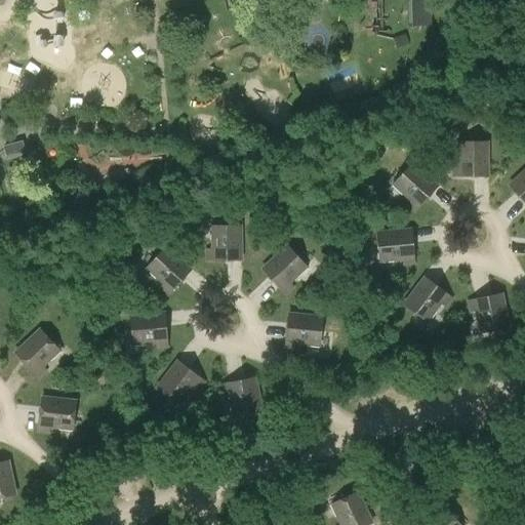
[(1,144),(2,149),(4,154),(23,148),(22,144),(19,137),(1,144)]
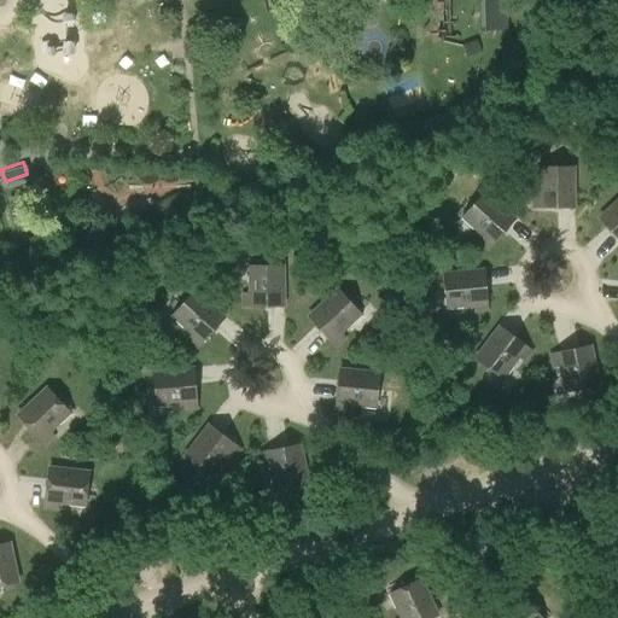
[(532,208),(571,207),(571,167),(538,168),(538,194),(532,196),(532,208)]
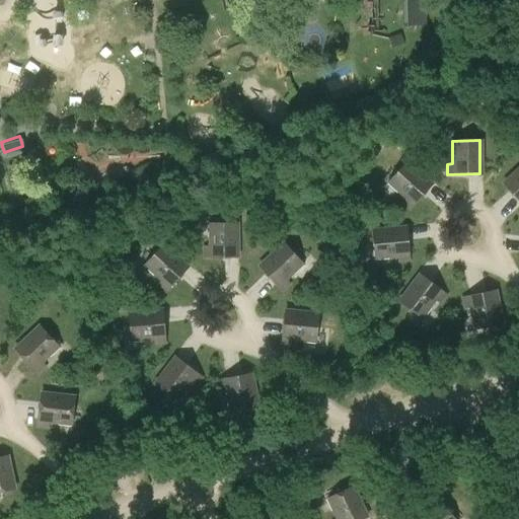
[(409,208),(431,183),(405,161),(387,181),(404,198),(401,202),(409,208)]
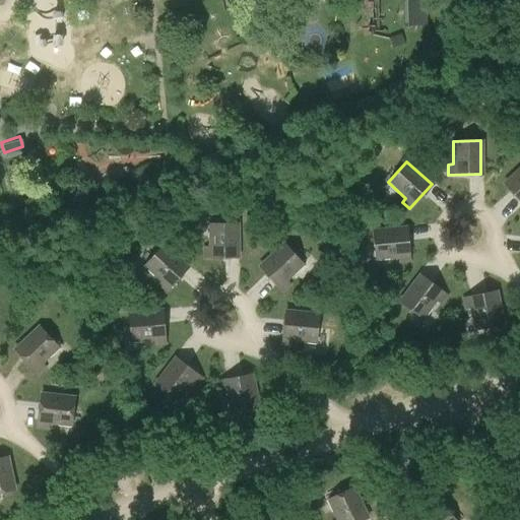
[(519,201),(519,167),(503,184),(519,201)]
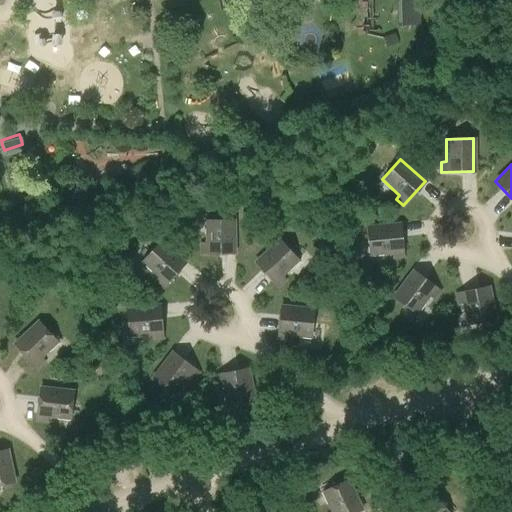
[(200,253),(233,253),(233,220),(205,220),(206,243),(200,243),(200,253)]
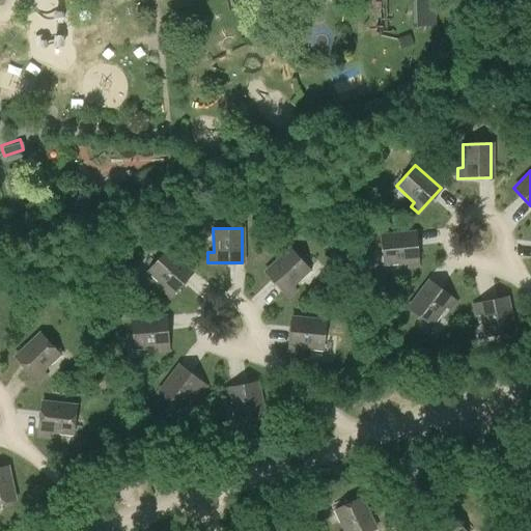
[(407,267),(417,266),(414,232),(381,235),(383,263),(407,261),(407,267)]
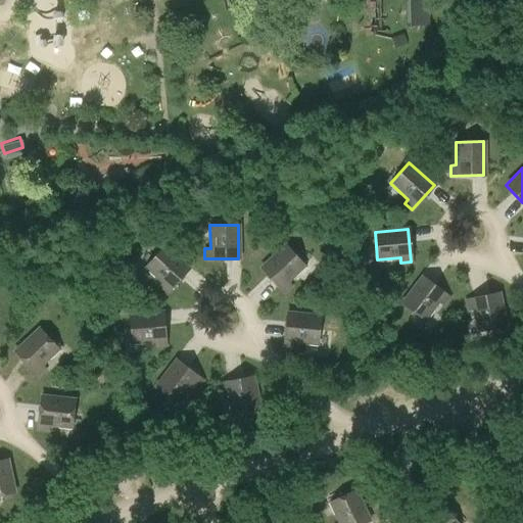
[(286,281),(303,266),(284,245),(259,268),(282,292),(290,285),(286,281)]
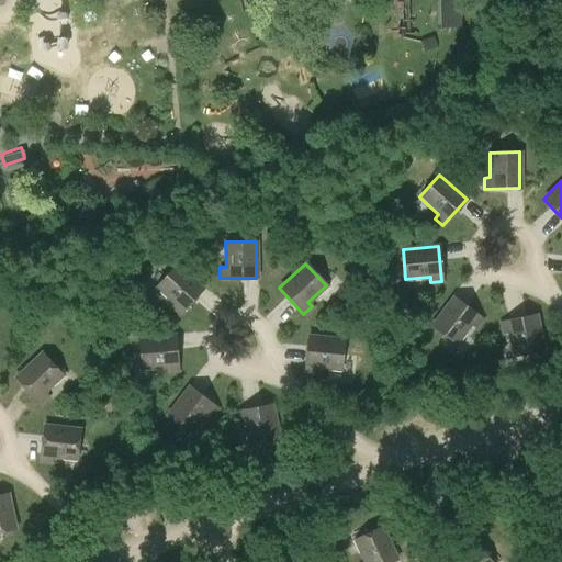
[(178,315),(202,289),(176,265),(156,287),(175,303),(170,307),(178,315)]
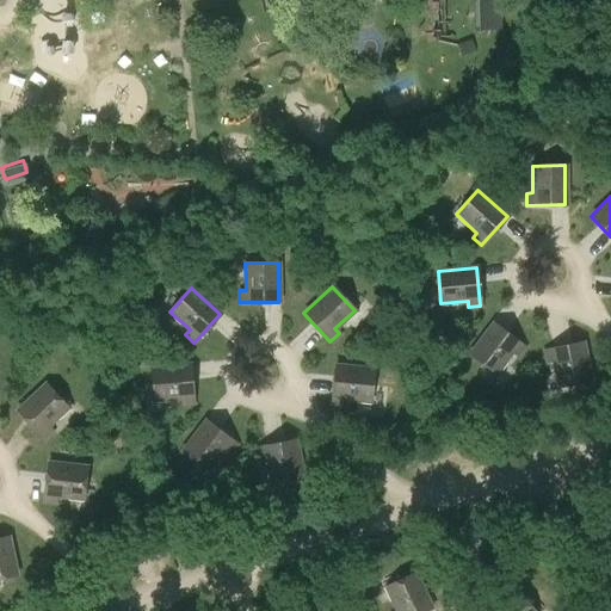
[(516,356),(523,346),(492,322),(468,355),(494,374),(511,352),(516,356)]
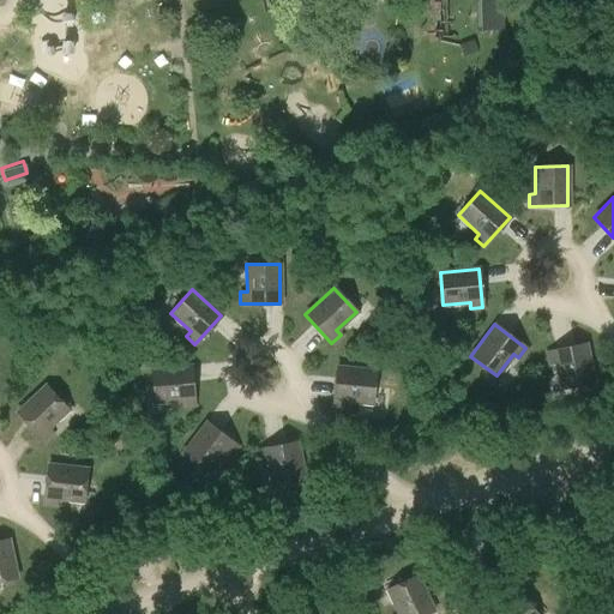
[(561,389),(593,381),(584,343),(547,351),(549,363),(555,362),(561,389)]
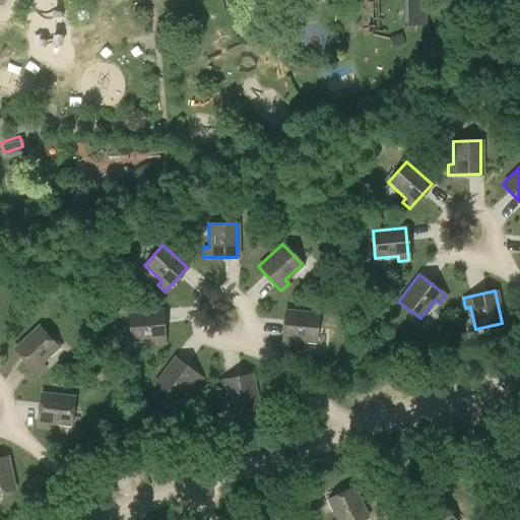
[(154,344),(165,343),(160,310),(128,313),(130,341),(153,338),(154,344)]
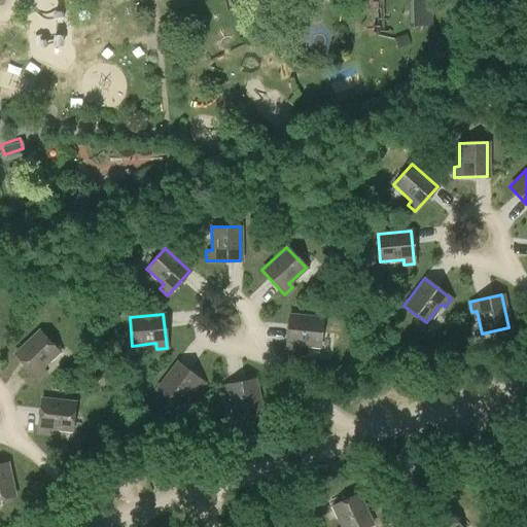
[(319,346),(322,318),(288,315),(285,348),(295,349),(295,344),(319,346)]
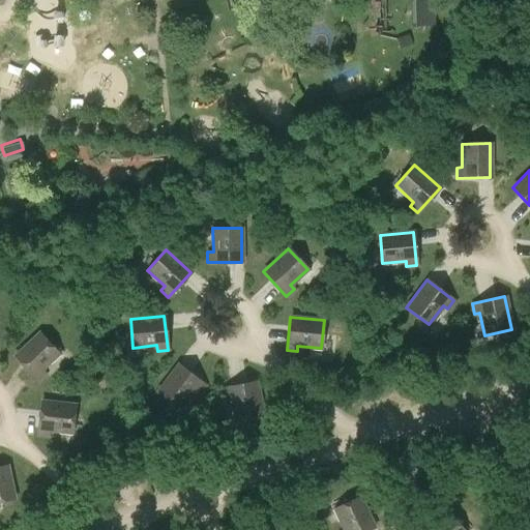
[(40,370),(58,353),(38,333),(13,356),(36,381),(45,374),(40,370)]
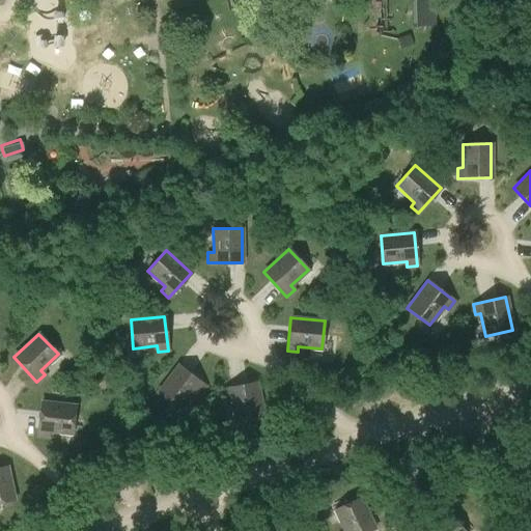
[(198,394),(204,386),(178,365),(158,392),(179,410),(194,390),(198,394)]
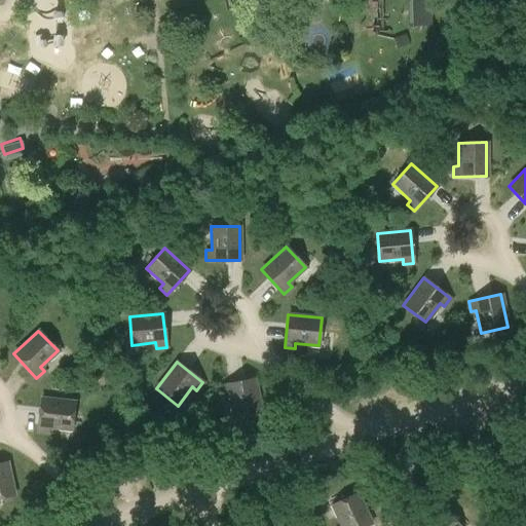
[(233,417),(260,411),(253,378),(221,385),(223,396),(228,395),(233,417)]
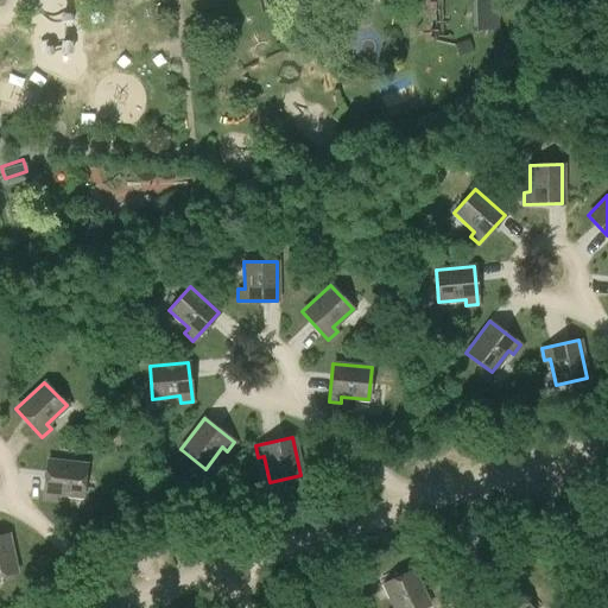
[(82,496),(86,464),(46,461),(43,499),(55,500),(55,494),(82,496)]
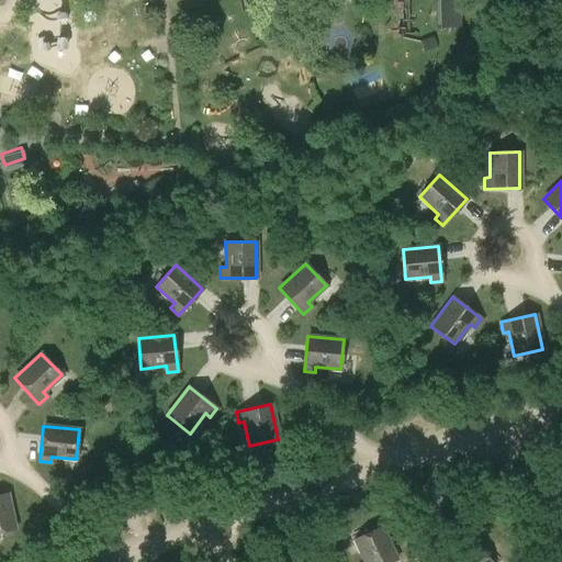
[(0,531),(14,529),(7,494),(0,495),(0,531)]
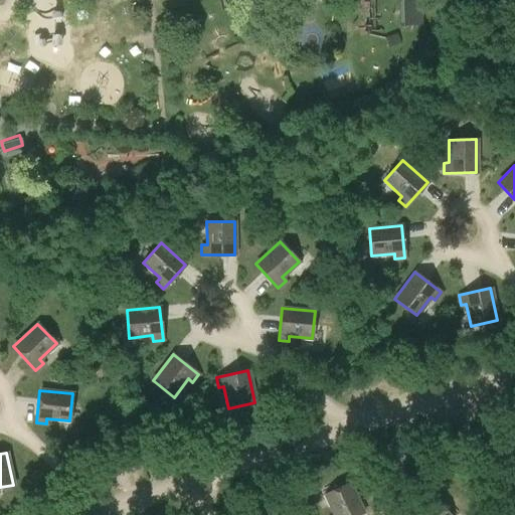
[(356,514),(363,512),(349,483),(324,494),(334,514),(333,514),(356,514)]
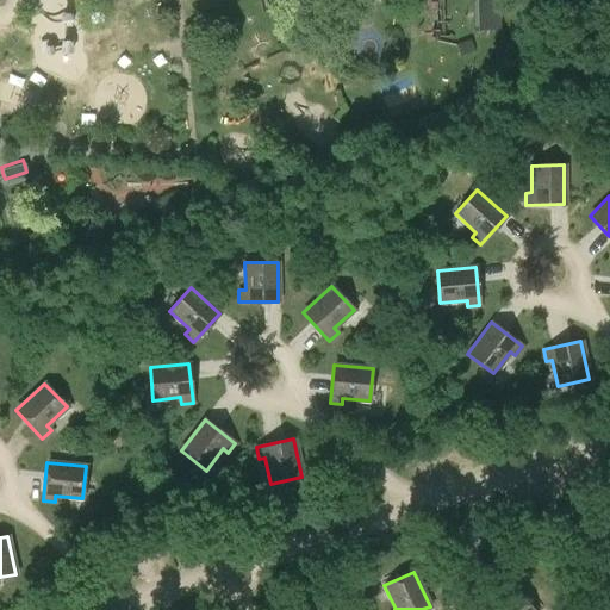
[(533,609),(512,589),(490,609),(533,609)]
